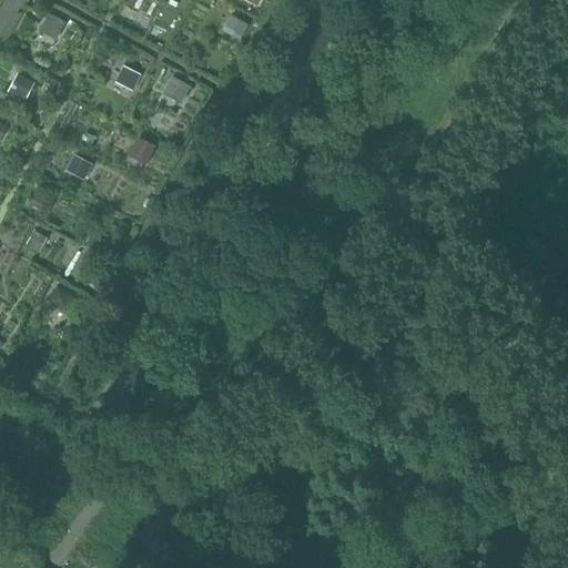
[(40,31),(56,41),(66,23),(49,14),(40,31)]
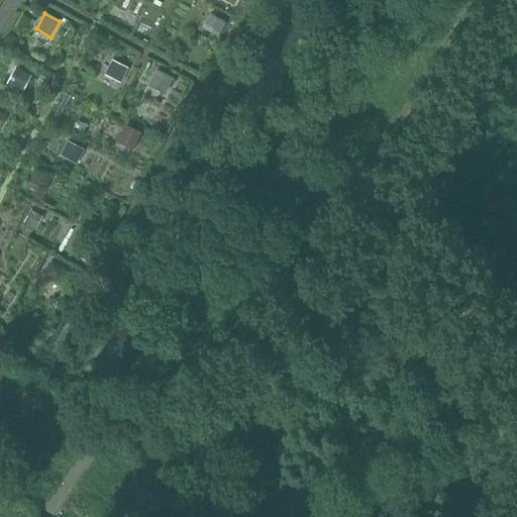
[(219,37),(227,23),(211,14),(203,28),(219,37)]
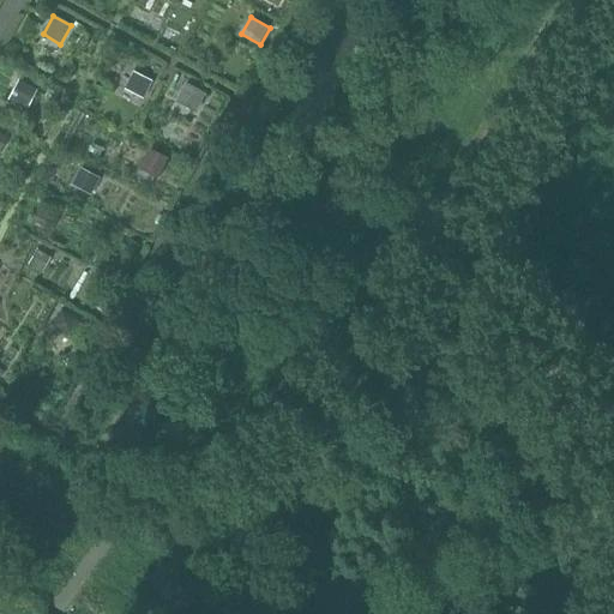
[(144,98),(152,82),(134,72),(125,89),(144,98)]
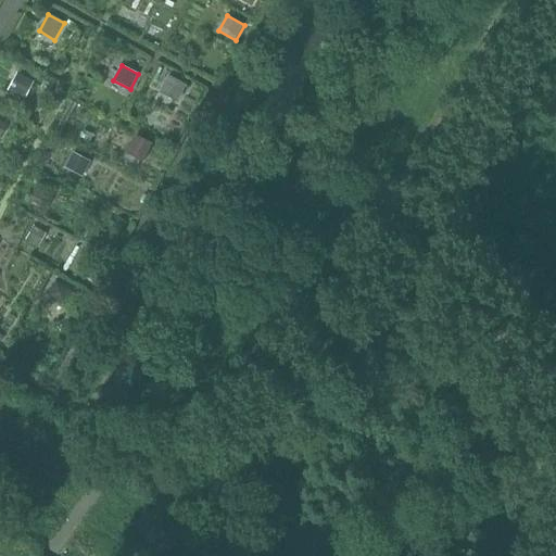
[(33,83),(17,75),(10,90),(24,99),(33,83)]
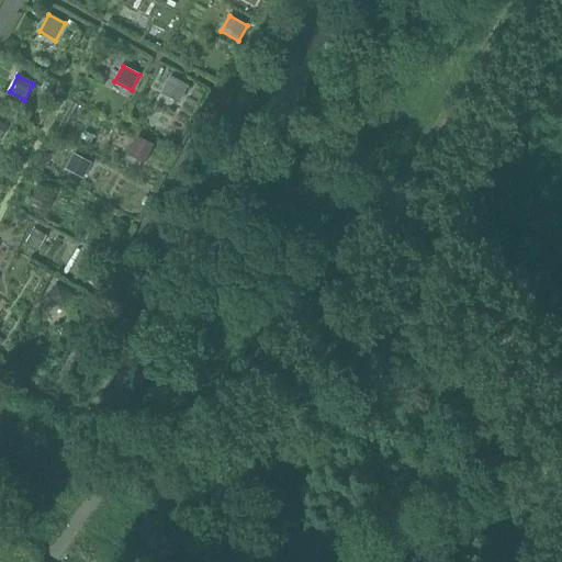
[(180,102),(189,86),(170,76),(161,92),(180,102)]
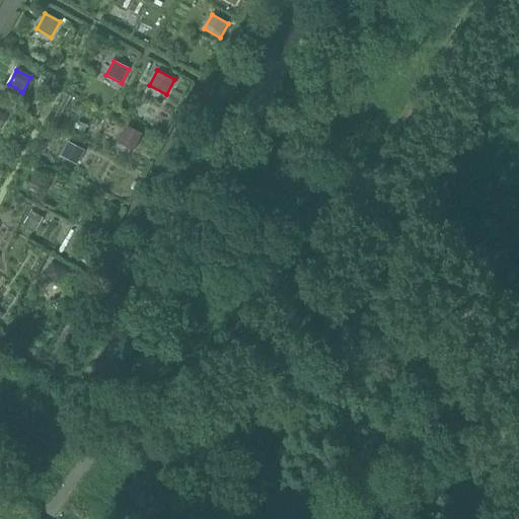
[(127,130),(118,146),(134,154),(142,137),(127,130)]
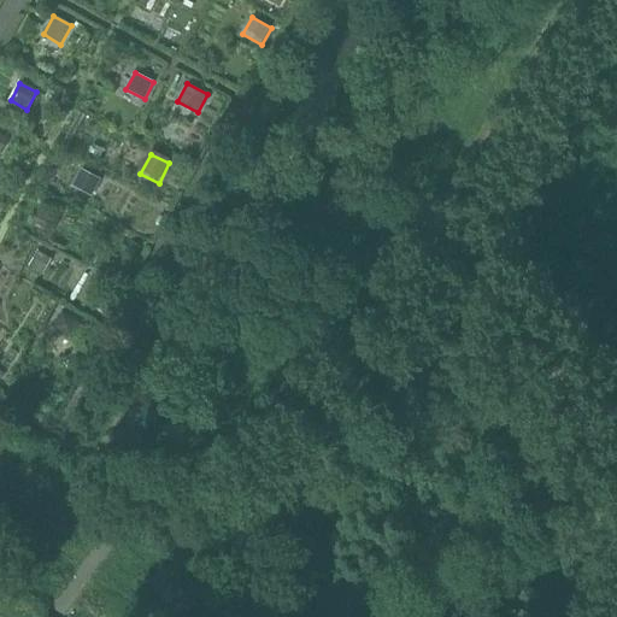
[(92,195),(100,180),(82,170),(74,186),(92,195)]
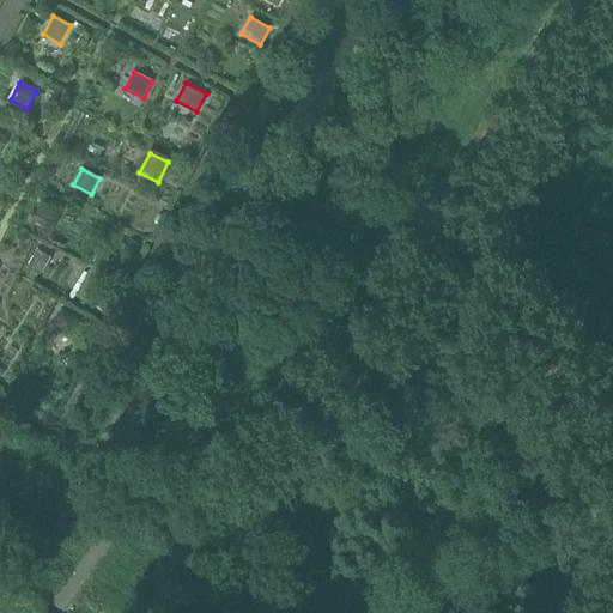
[(40,211),(30,226),(49,237),(59,220),(40,211)]
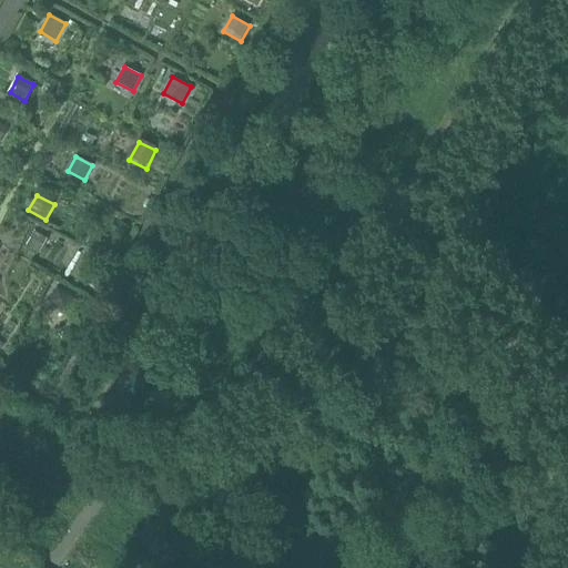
[(125,233),(129,226),(121,223),(119,229),(125,233)]
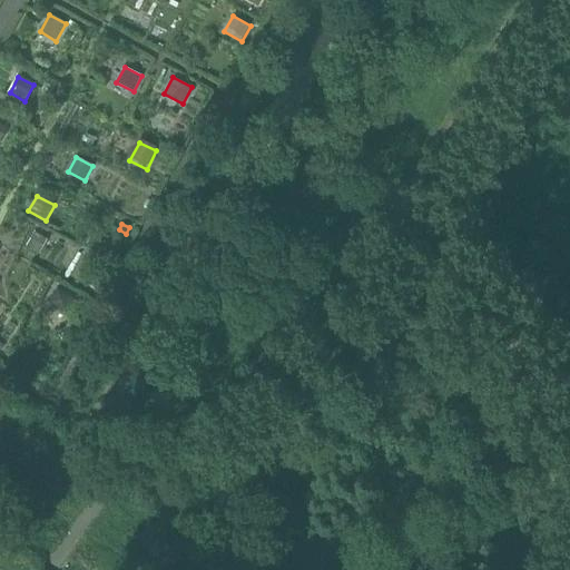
[(28,246),(40,252),(48,238),(35,232),(28,246)]
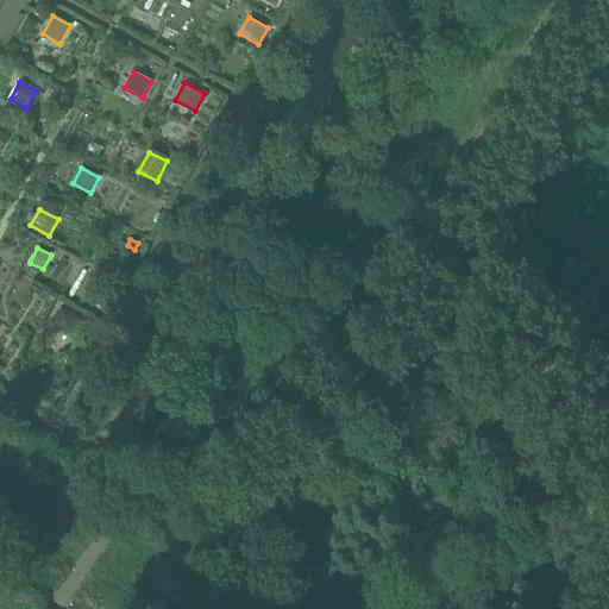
[(79,318),(62,308),(52,326),(69,334),(79,318)]
